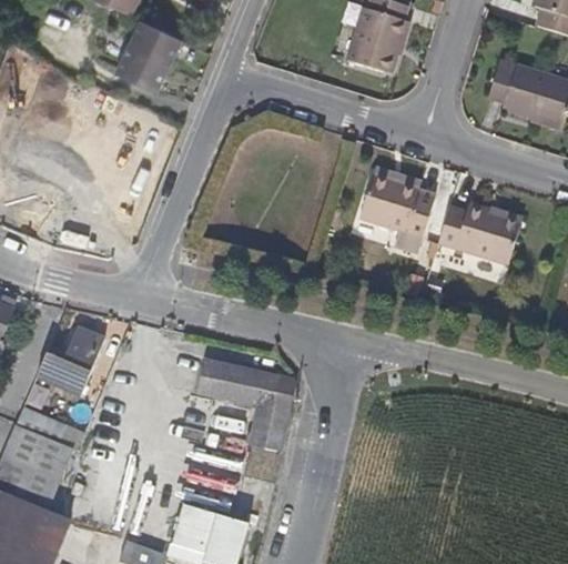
[(107,0),(132,12),(137,0),(107,0)]
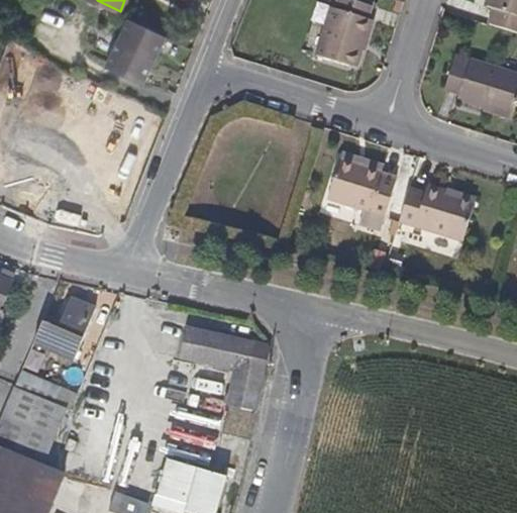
[(357,66),(372,17),(369,16),(373,3),(364,0),(336,0),(334,5),(330,4),(315,53),(357,66)]
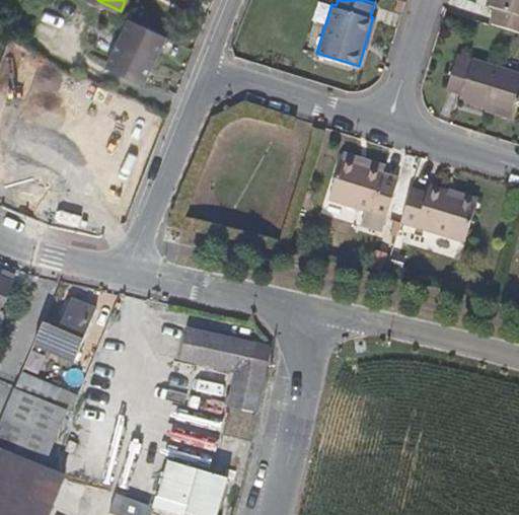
[(490,0),(489,3),(495,5),(491,21),(518,29),(518,0),(490,0)]
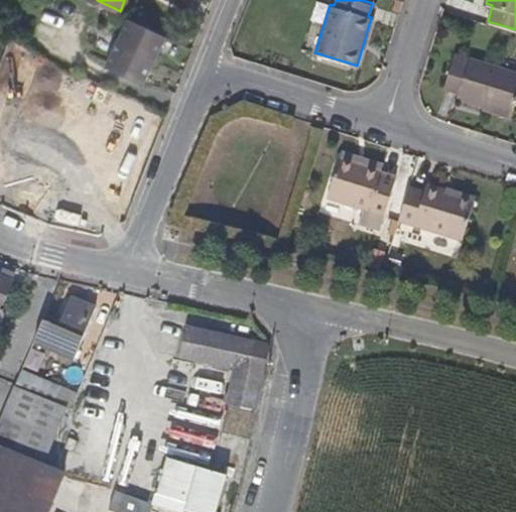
[(165,33),(128,15),(105,62),(142,81),(165,33)]
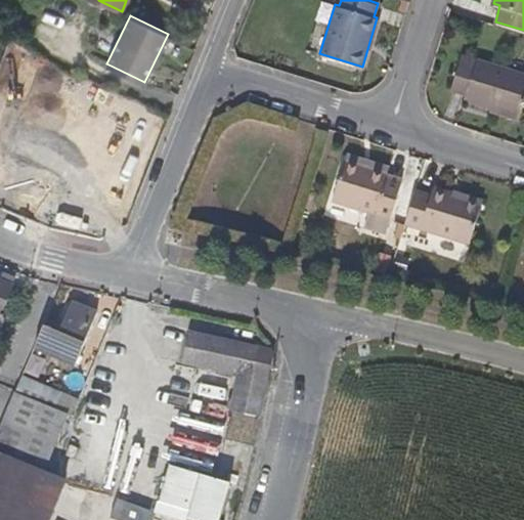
[(519,115),(523,99),(523,71),(462,52),(450,88),(466,92),(464,98),(519,115)]
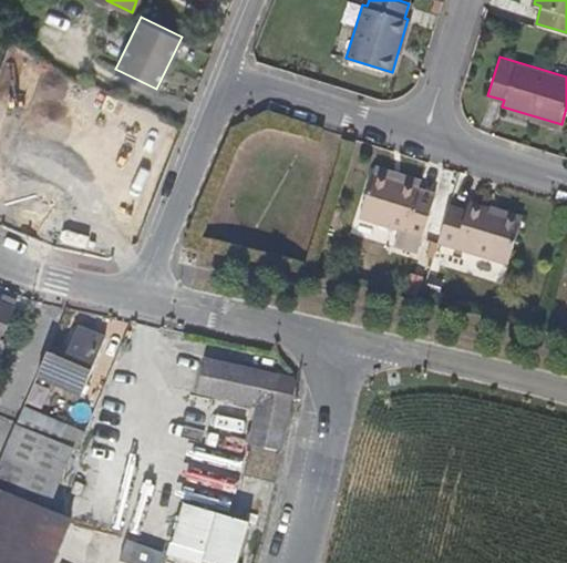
[(421,178),(374,164),(373,171),(419,185),(421,178)]
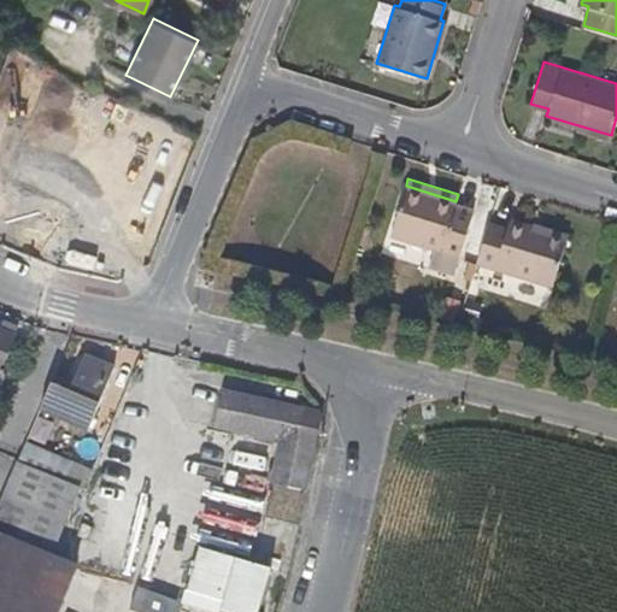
[(452,271),(472,211),(454,205),(456,201),(406,186),(391,234),(434,247),(441,249),(435,266),(452,271)]
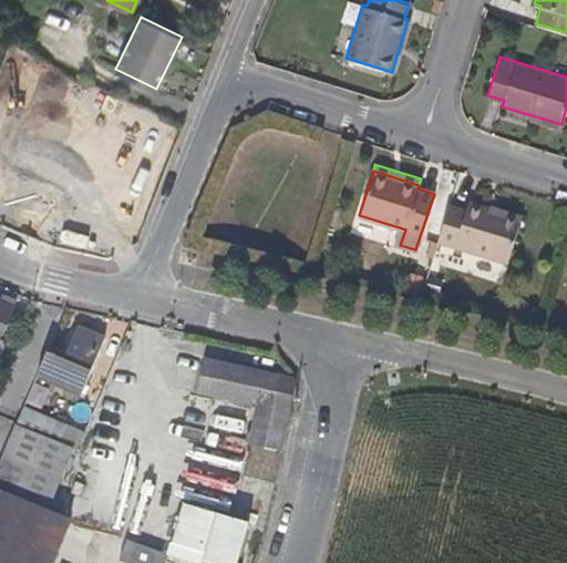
[(508,262),(522,216),(470,200),(466,208),(450,203),(439,239),(508,262)]
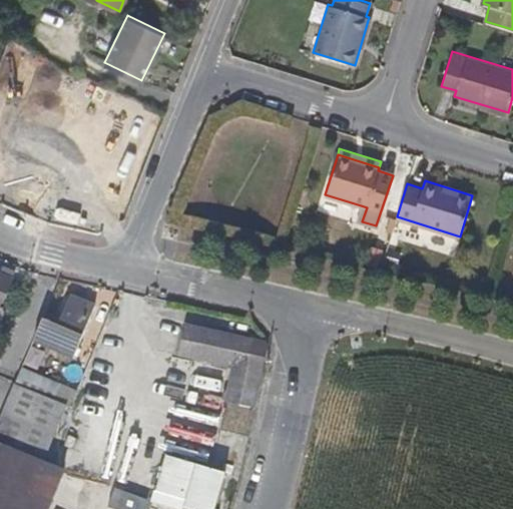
[(362,221),(367,207),(361,205),(357,219),(362,221)]
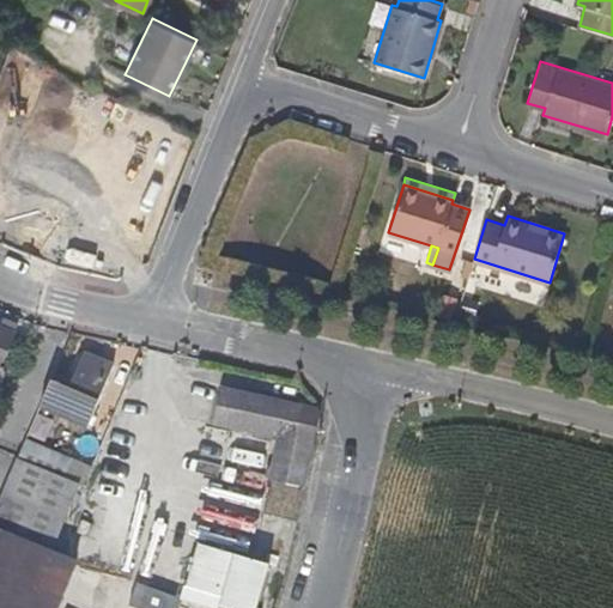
[(0,369),(1,370),(17,330),(0,323),(0,369)]
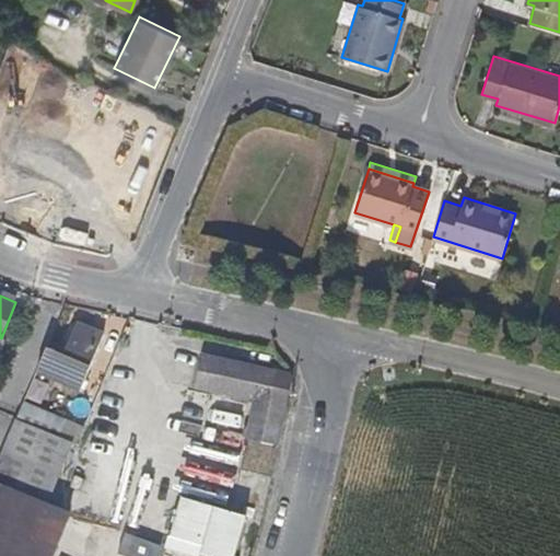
[(46,346),(36,370),(80,390),(104,331),(77,320),(63,352),(46,346)]
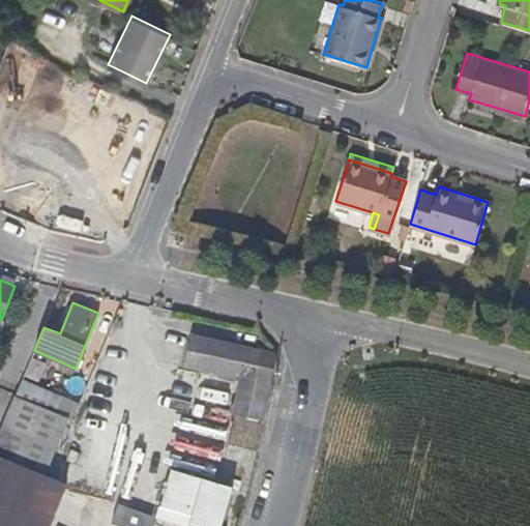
[(192,333),(184,363),(239,376),(232,409),(265,418),(277,354),(276,352),(192,333)]
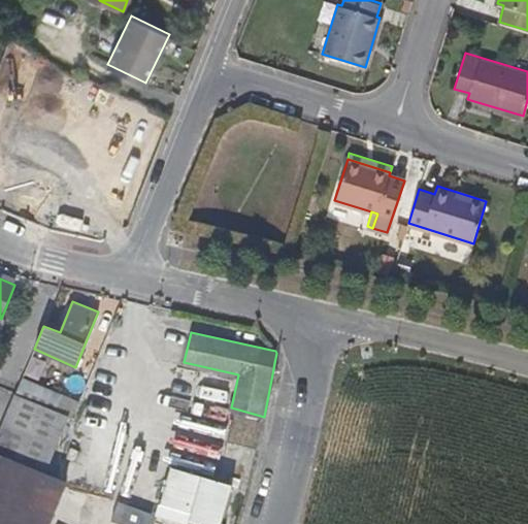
[(23,377),(15,392),(55,408),(61,393),(23,377)]
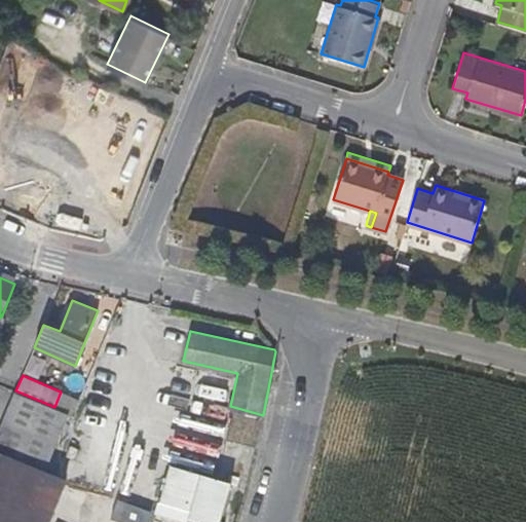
[(0,453),(43,472),(67,412),(54,407),(15,390),(0,426),(0,453)]
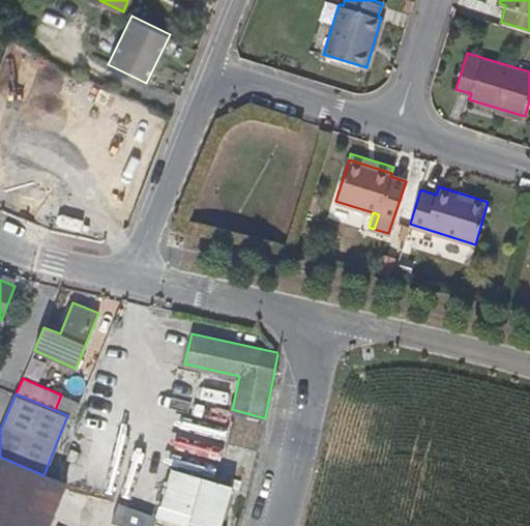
[(0,525),(47,525),(65,485),(43,475),(0,457),(0,525)]
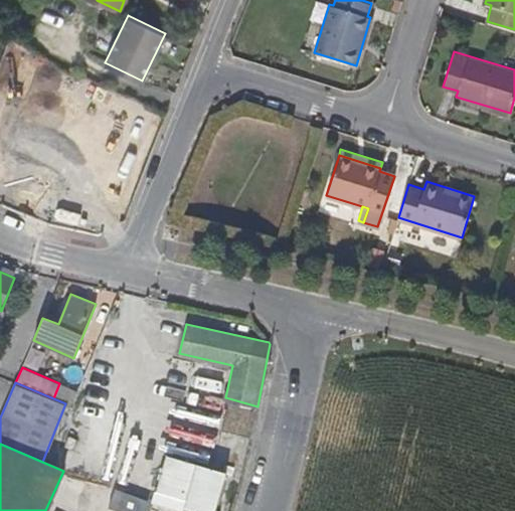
[(147,500),(188,510),(210,510),(221,473),(159,456),(147,500)]
